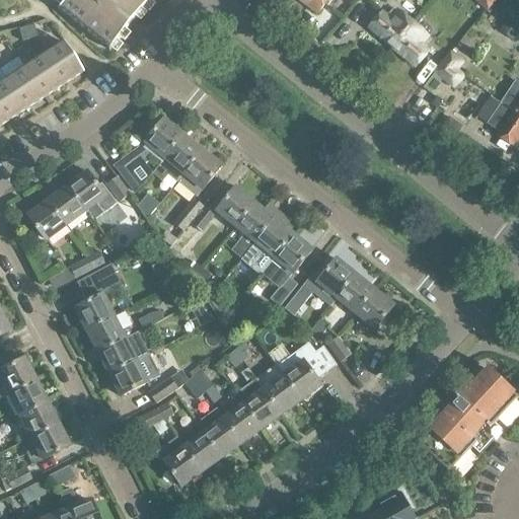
[(64,0),(57,9),(110,51),(151,0),(64,0)]
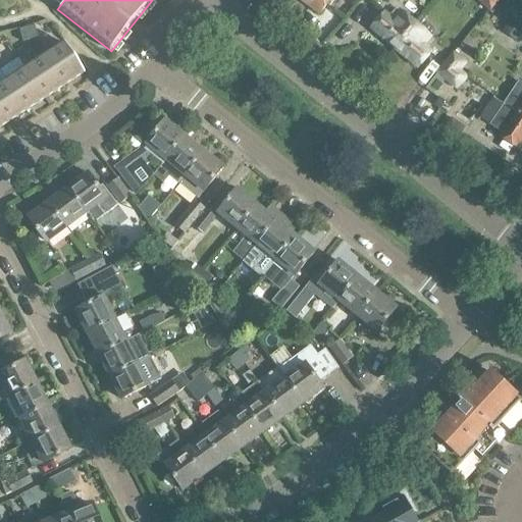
[(302,0),(320,12),(328,0),(302,0)]
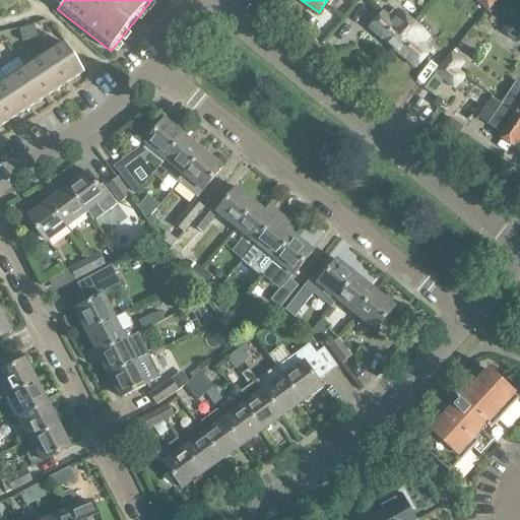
[(475,0),(474,2),(488,12),(489,13),(499,0),(475,0)]
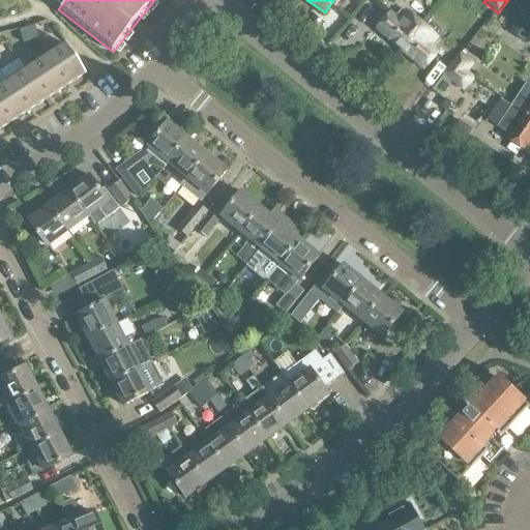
[(529,2),(529,0),(511,0),(510,2),(522,12),(529,2)]
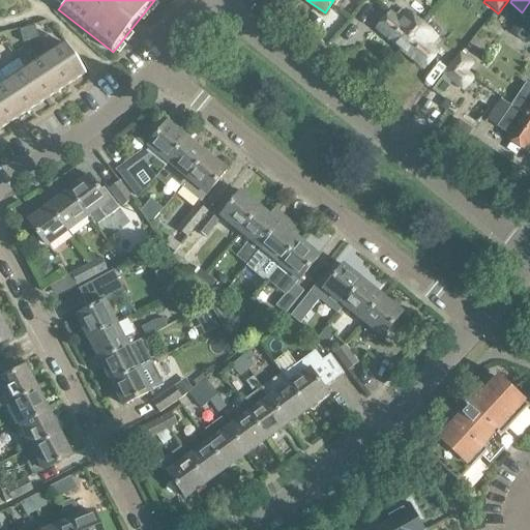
[(514,57),(529,34),(529,25),(504,7),(494,22),(509,33),(500,47),(514,57)]
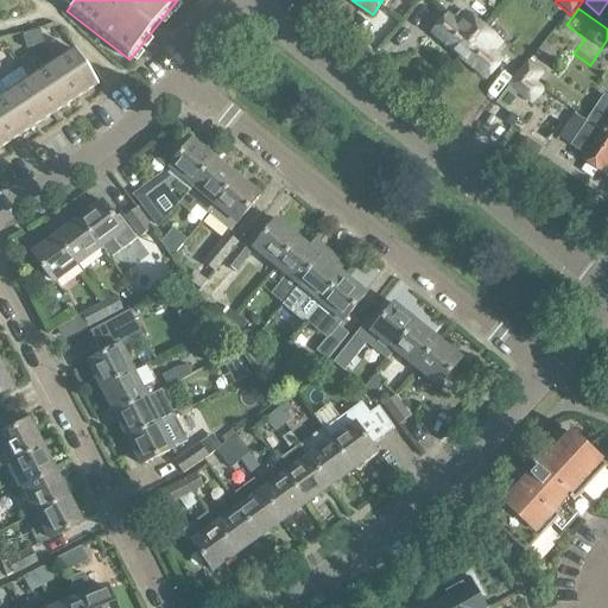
[(435,32),(461,55),(485,27),(466,11),(463,14),(461,12),(454,20),(448,16),(435,32)]
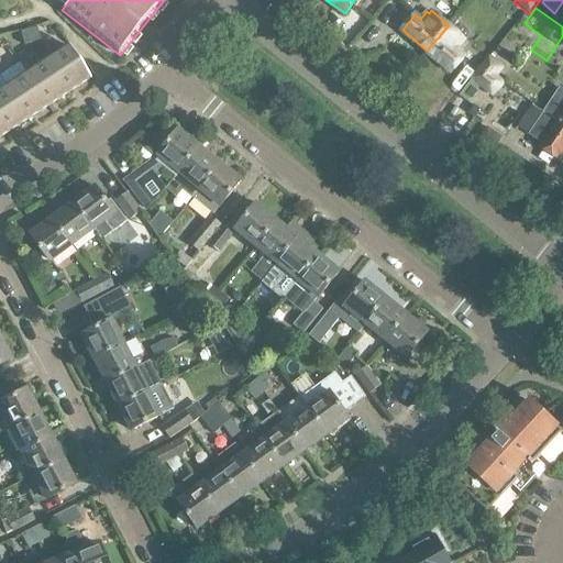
[(471,43),(449,25),(427,51),(452,72),(466,55),(463,52),(471,43)]
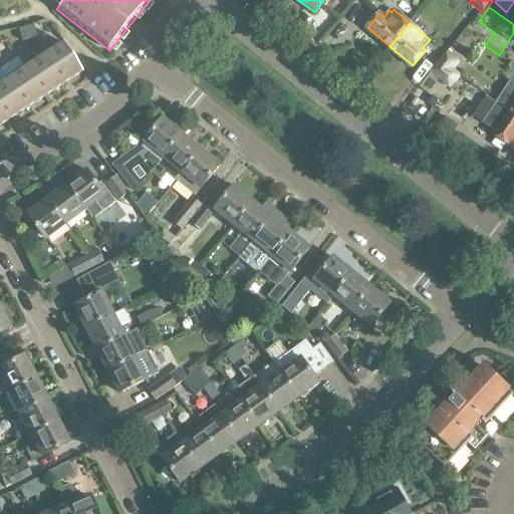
[(33,25),(26,27),(29,39),(36,37),(33,25)]
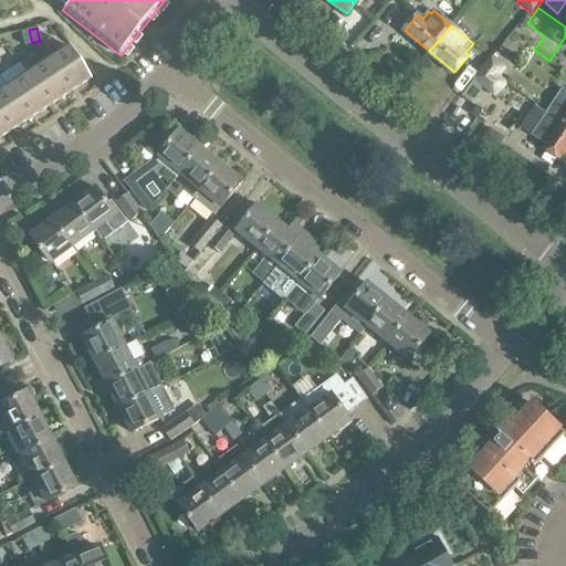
[(23,45),(32,43),(29,30),(20,32),(23,45)]
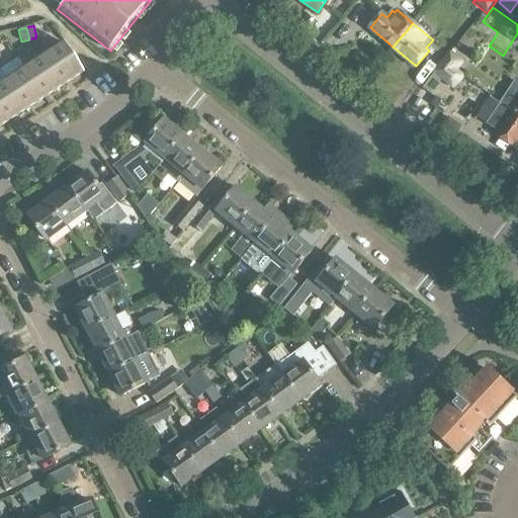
[(60,41),(41,54),(63,86),(81,74),(60,41)]
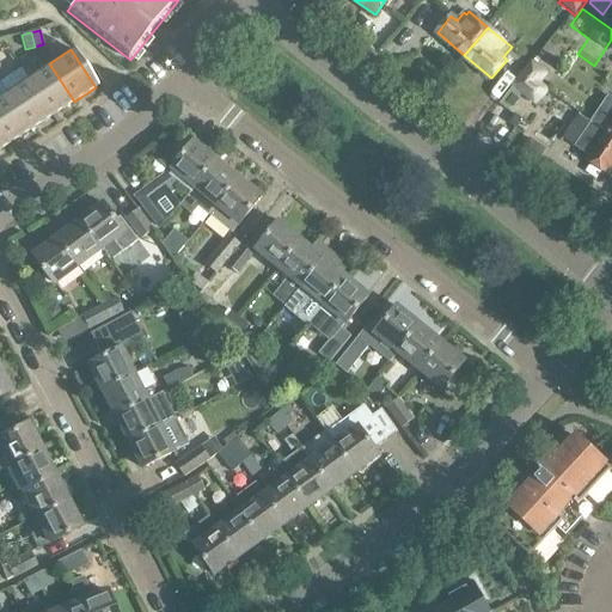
[(520,75),(512,85),(534,106),(536,105),(549,90),(542,84),(550,74),(533,61),(520,75)]
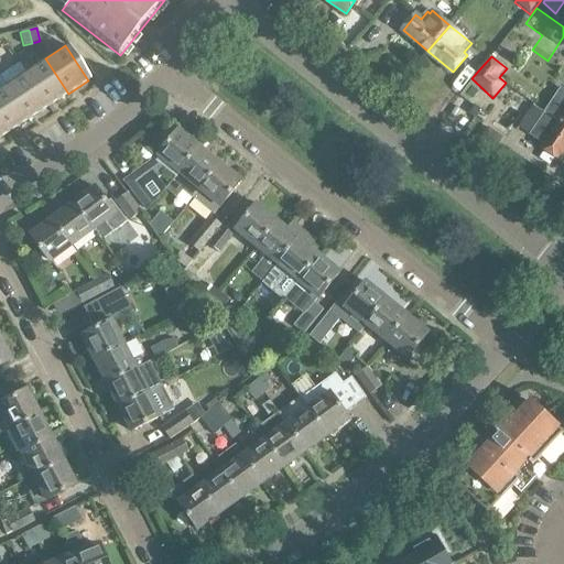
[(25,72),(47,107),(68,94),(45,58),(25,72)]
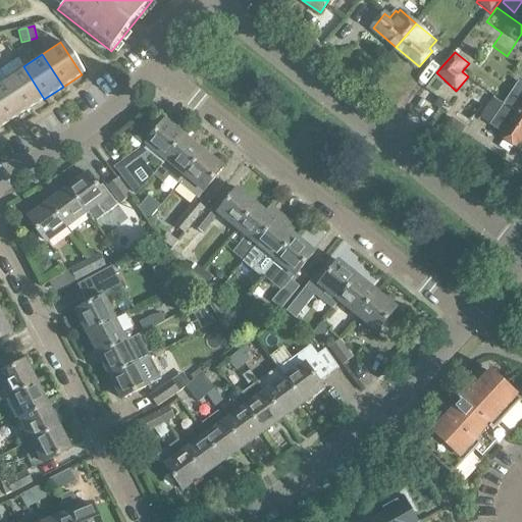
[(4,79),(25,111),(44,99),(23,66),(4,79)]
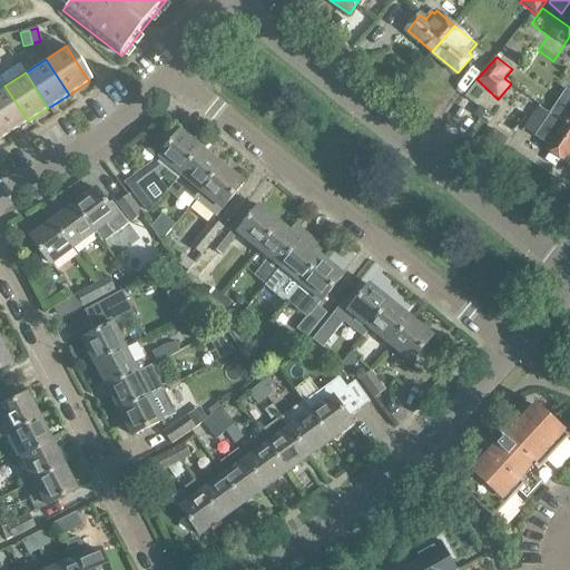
[(0,89),(0,124),(7,135),(28,121),(5,86),(0,89)]
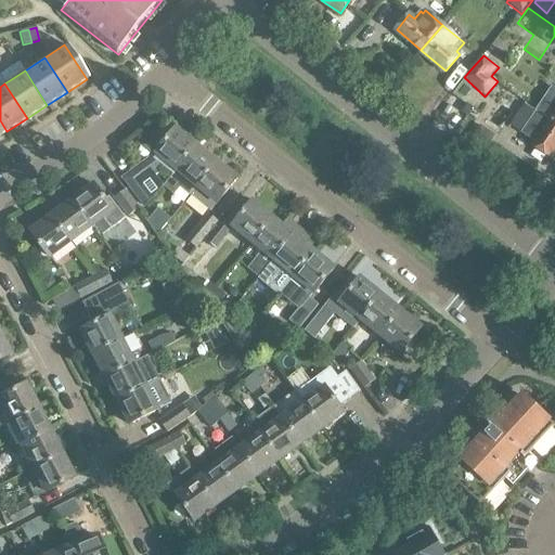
[(554,88),(552,87),(537,110),(554,121),(554,88)]
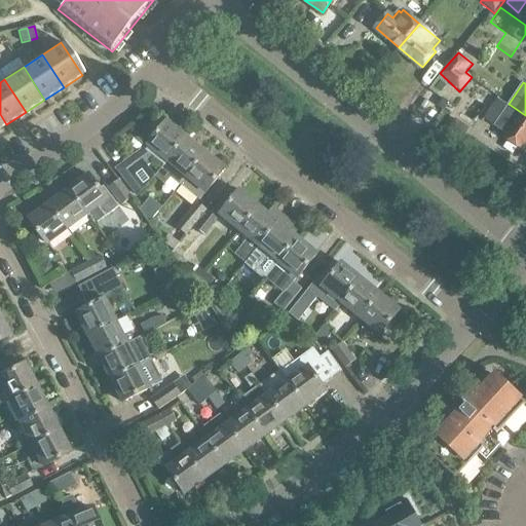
[(508,136),(505,139),(520,149),(525,140),(525,115),(509,104),(494,126),(508,136)]
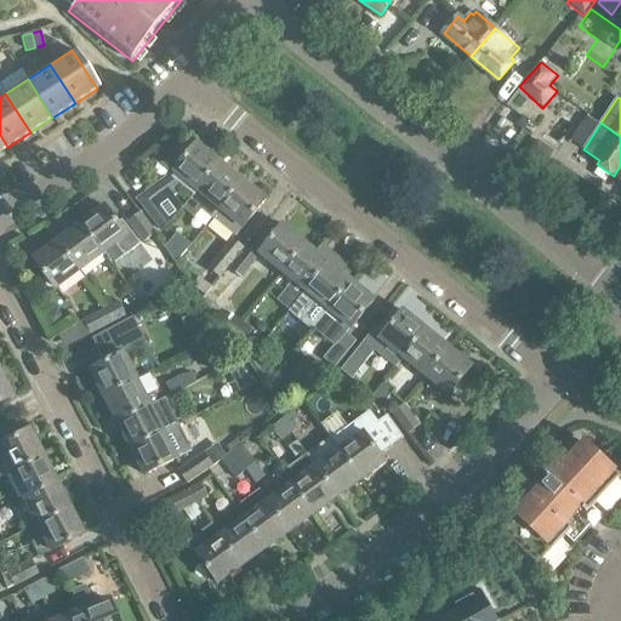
[(174,221),(183,209),(184,209),(177,199),(174,194),(188,182),(198,191),(221,163),(198,144),(176,171),(138,199),(137,200),(160,231),(174,221)]
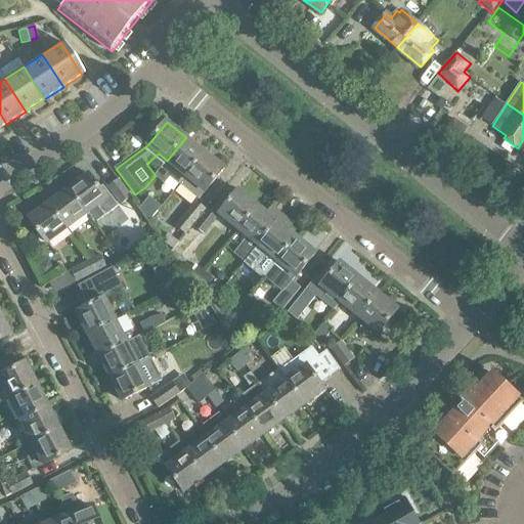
[(179,185),(179,184),(206,153),(186,137),(167,161),(156,176),(155,176),(165,184),(170,177),(179,185)]
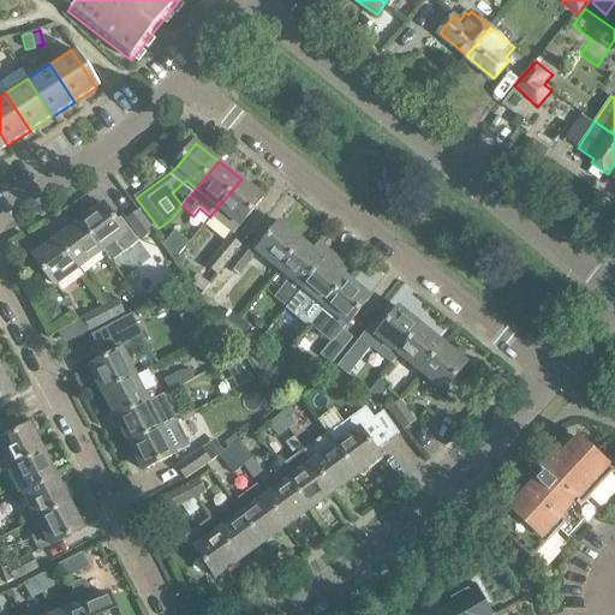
[(234,236),(242,226),(243,227),(266,199),(242,179),(210,216),(234,236)]
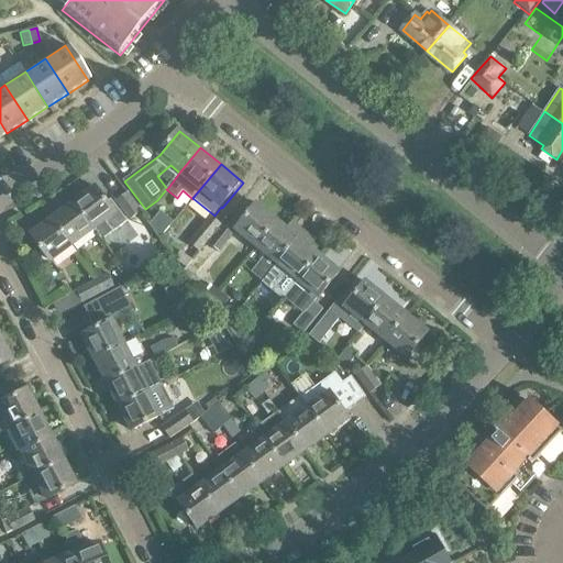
[(109,201),(98,187),(76,203),(96,230),(95,231),(101,241),(128,221),(111,199),(109,201)]
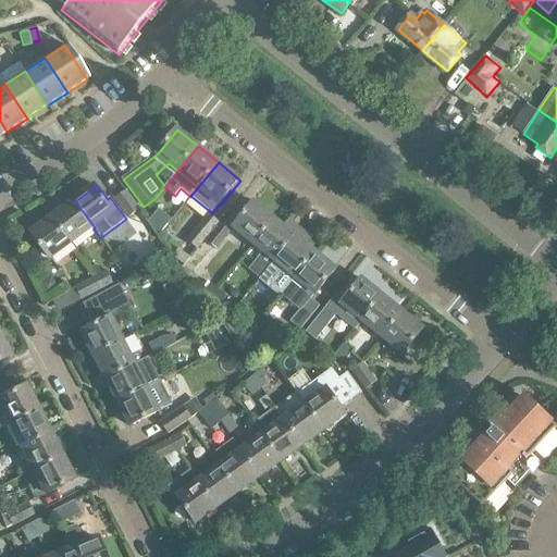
[(140,209),(126,190),(115,198),(130,218),(140,209)]
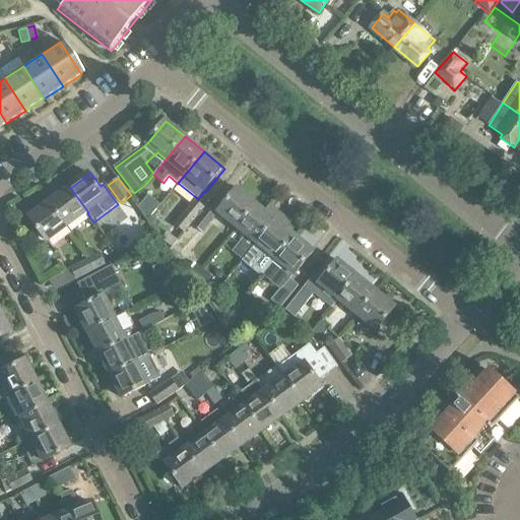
[(70,188),(51,202),(69,226),(87,213),(88,212),(70,188)]
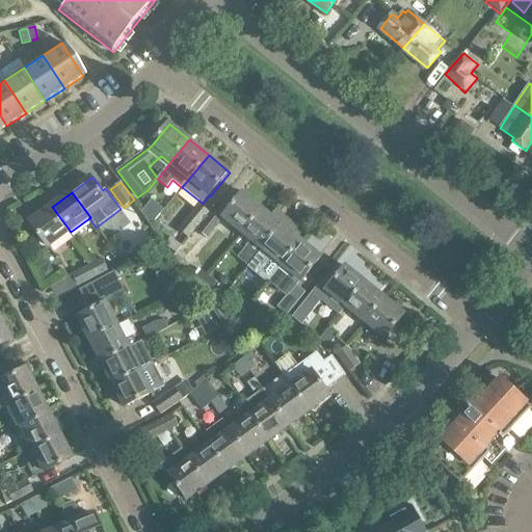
[(243,193),(223,217),(242,233),(262,209),(243,193)]
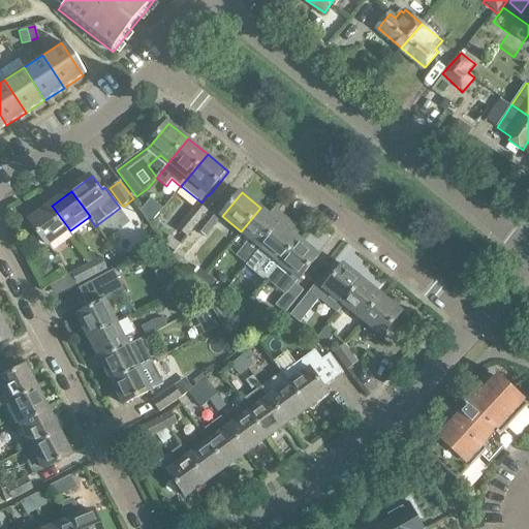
[(160,213),(148,204),(141,213),(150,225),(160,213)]
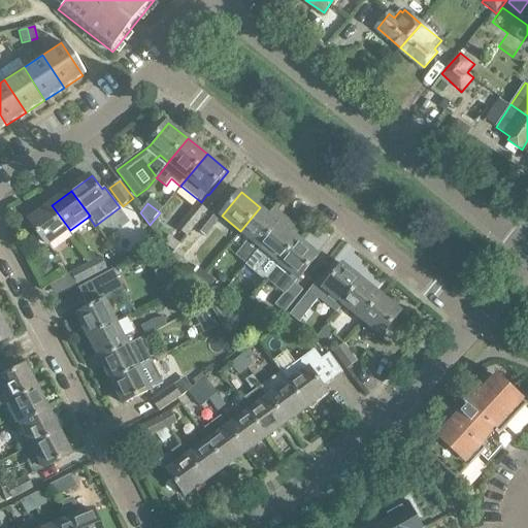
[(207,211),(198,203),(176,229),(187,236),(207,211)]
